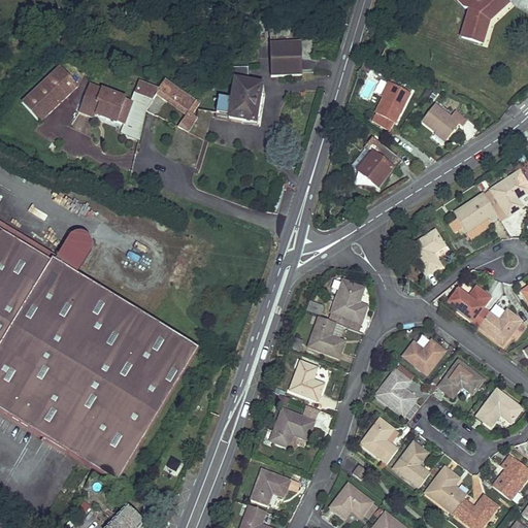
[(462,39),(482,45),(489,22),(508,4),(504,0),(457,0),(457,1),(465,9),(476,12),(473,21),(468,20),(462,39)]
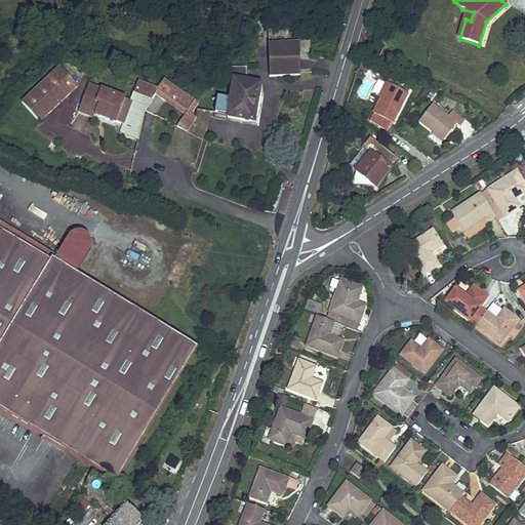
[(272,77),(300,75),(298,45),(270,47),(272,77)]
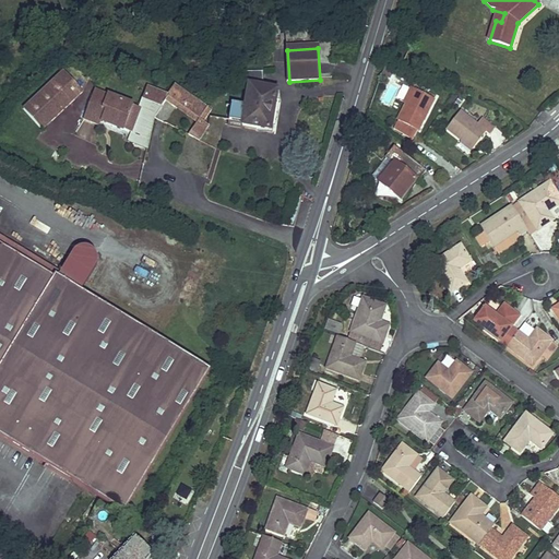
[(63,72),(24,109),(43,129),(83,92),(63,72)]
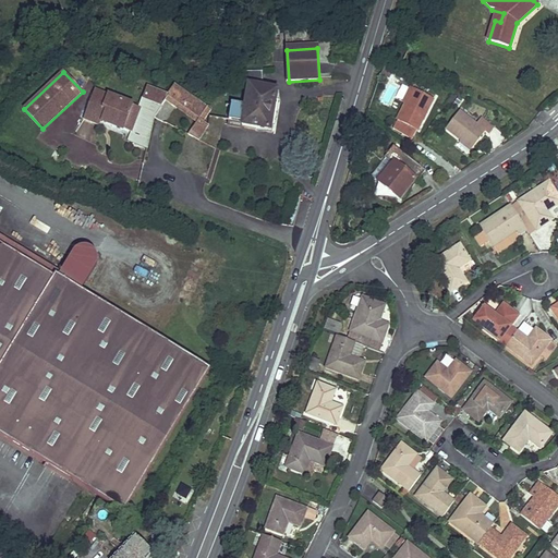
[(247,84),(247,85),(249,87),(244,108),(232,106),(229,120),(242,122),(241,125),(269,129),(277,89),(263,88),(262,72),(247,72),(247,84)]
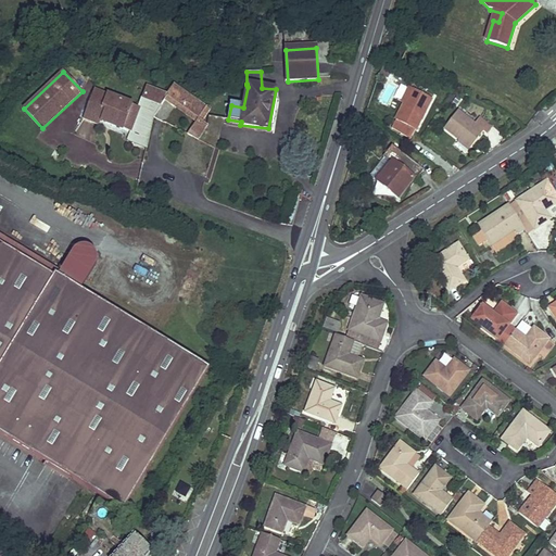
[(202,119),(211,109),(174,84),(165,95),(167,96),(165,100),(196,123),(199,117),(202,119)]
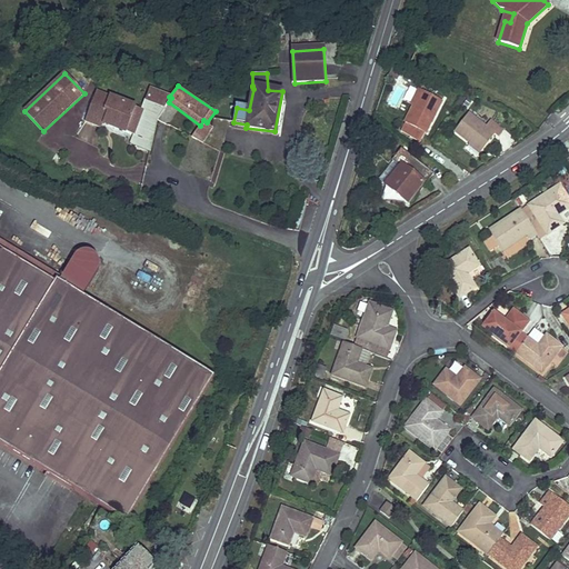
[(422,92),(418,90),(411,105),(415,107),(422,92)]
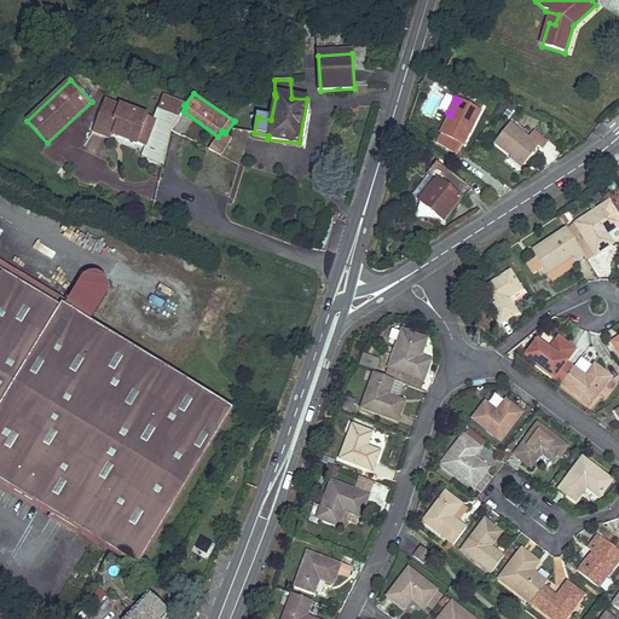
[(148,116),(105,99),(93,132),(111,139),(113,133),(137,143),(148,116)]
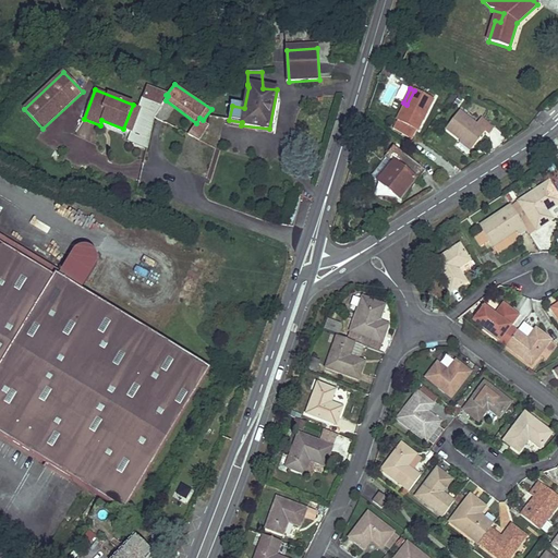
[(413,140),(434,100),(414,91),(407,105),(393,130),(413,140)]
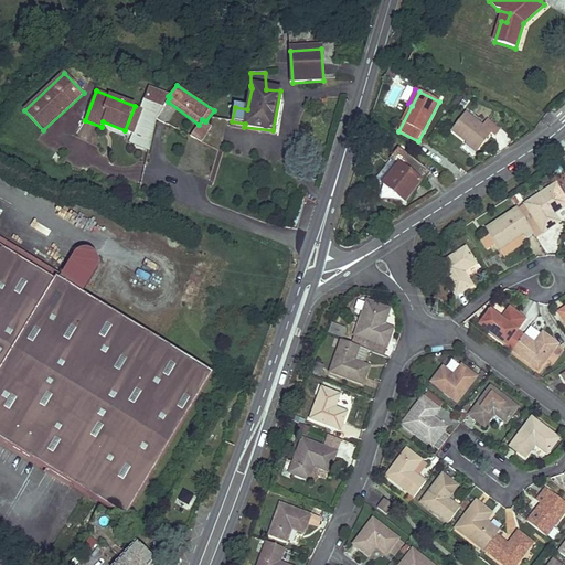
[(144,109),(135,106),(125,130),(134,134),(144,109)]
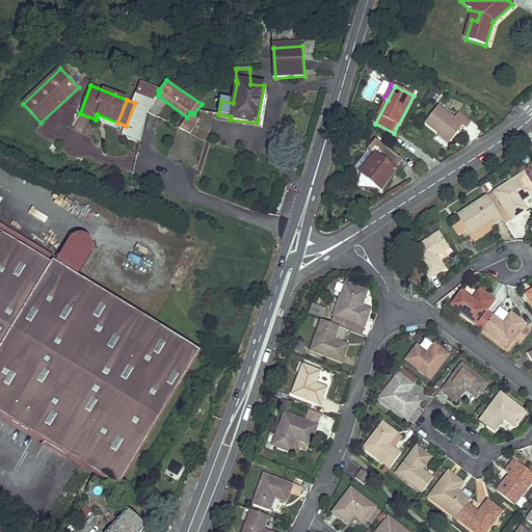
[(455,120),(440,107),(427,123),(451,142),(463,128),(467,130),(472,123),(460,113),(455,120)]
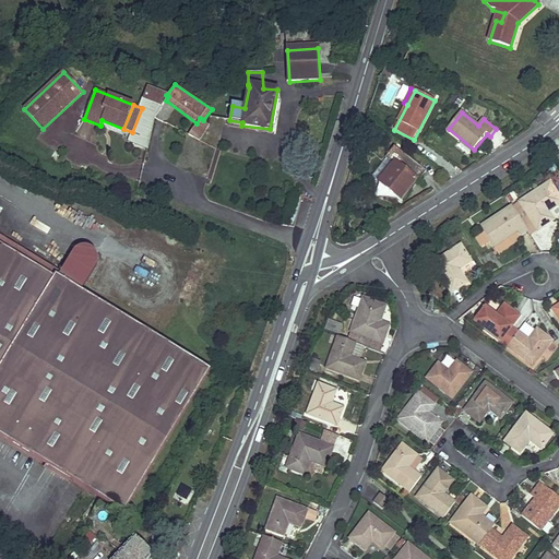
[(401,199),(417,178),(419,179),(426,170),(395,145),(385,157),(393,164),(379,181),(401,199)]
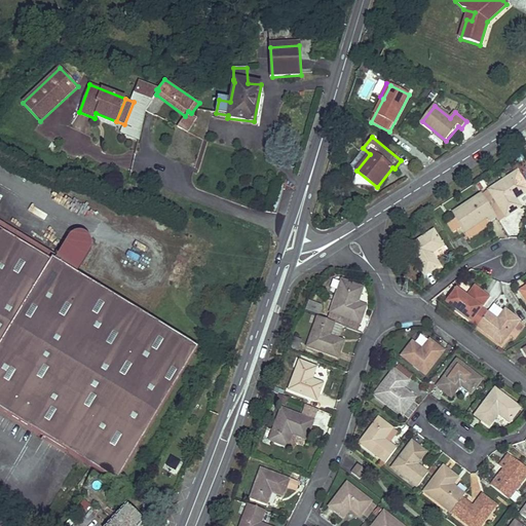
[(516,199),(523,195),(525,193),(525,185),(518,172),(489,189),(505,216),(521,207),(516,199)]
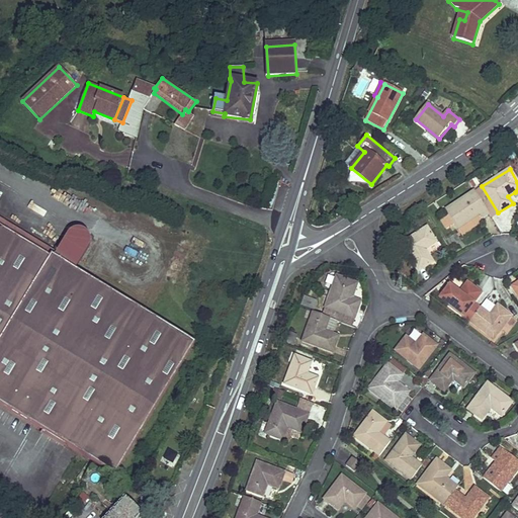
[(498,212),(482,186),(475,191),(490,214),(492,218),(498,212)]
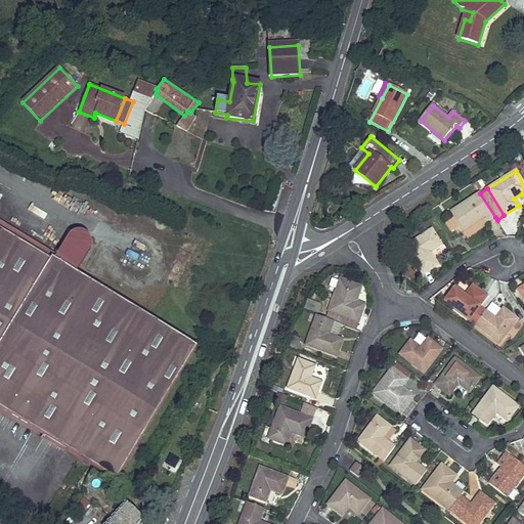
[(484,218),(485,219),(487,221),(495,217),(480,193),(450,213),(463,232),(484,218)]
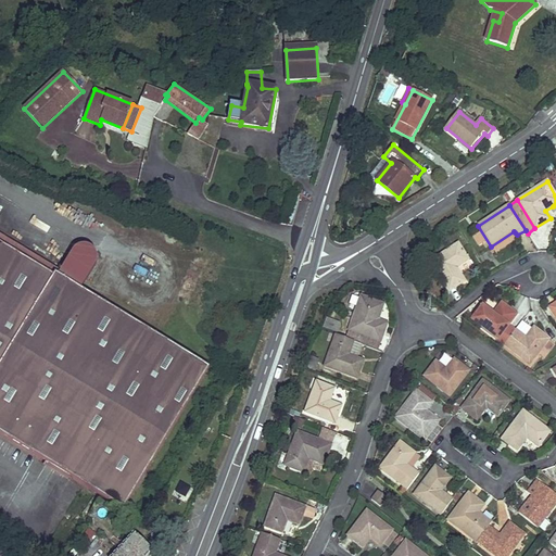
[(491,247),(495,254),(519,239),(517,235),(515,232),(514,231),(491,247)]
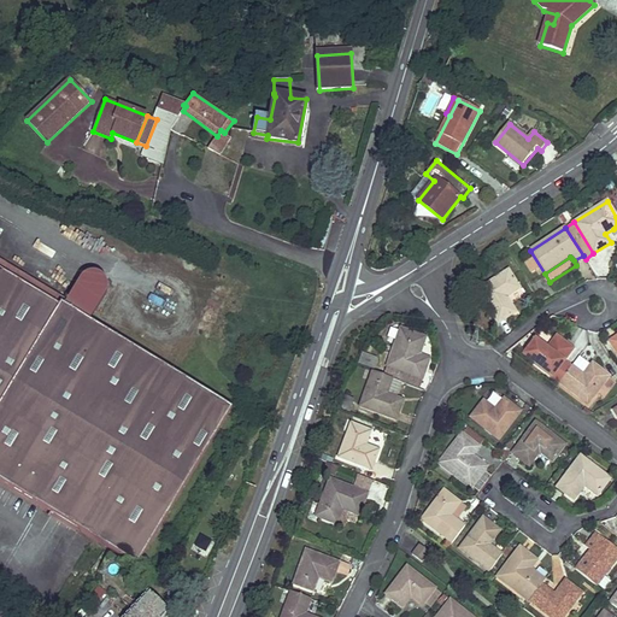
[(64,298),(0,259),(0,269),(59,306),(60,304),(64,298)]
